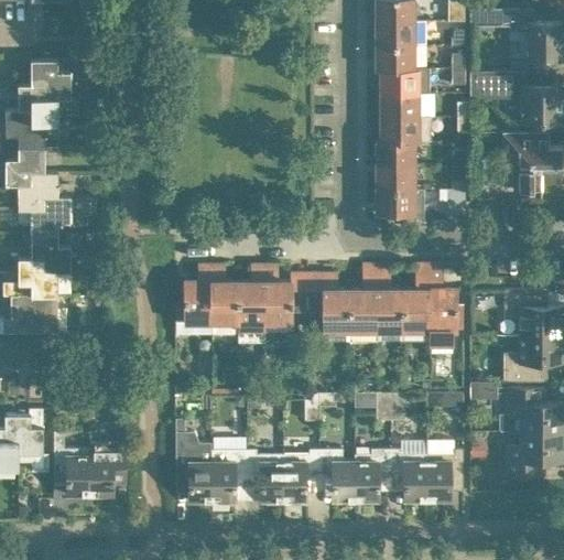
[(373,0),(375,13),(369,14),(369,23),(414,23),(413,0),(373,0)]
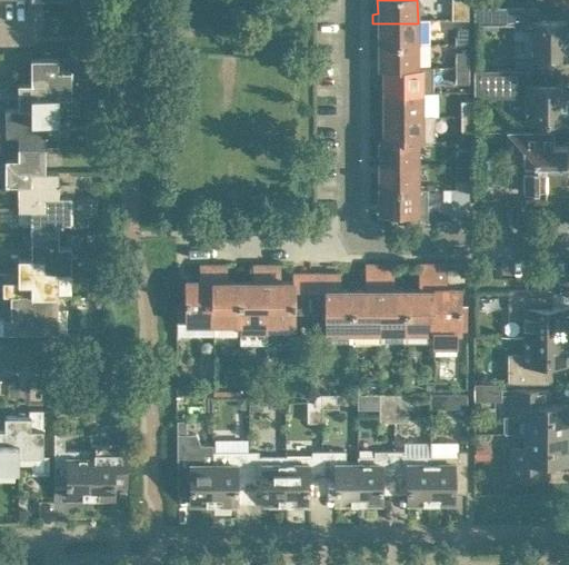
[(468,23),(468,20),(468,0),(451,0),(451,20),(451,23),(468,23)]
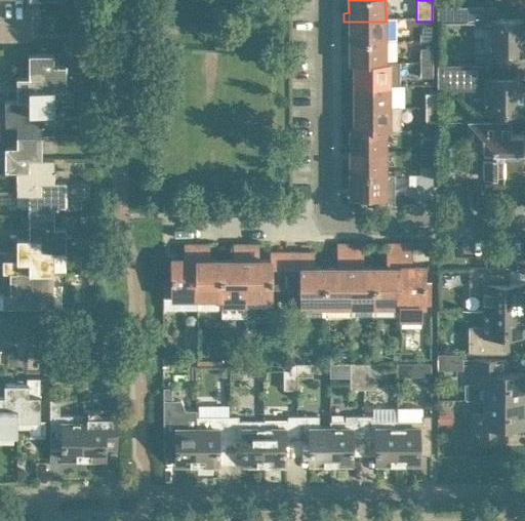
[(437,26),(475,27),(475,32),(490,32),(490,58),(523,58),(523,22),(496,22),(496,9),(437,10),(437,26)]
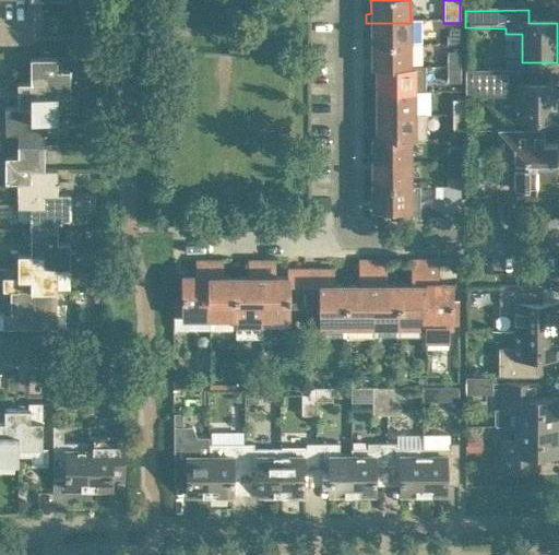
[(366,32),(371,32),(371,46),(411,46),(411,23),(366,23),(366,32)]
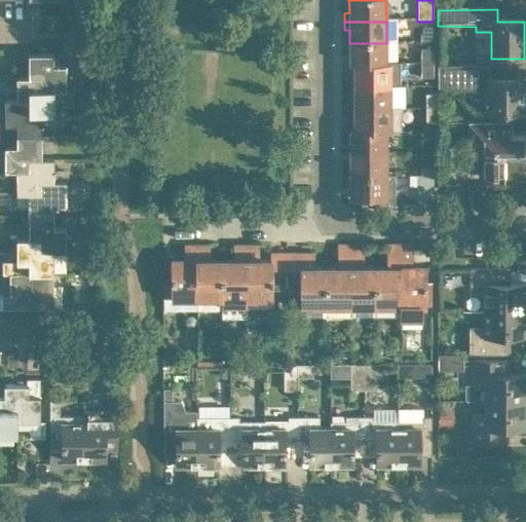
[(421,43),(433,43),(433,29),(421,29),(421,43)]
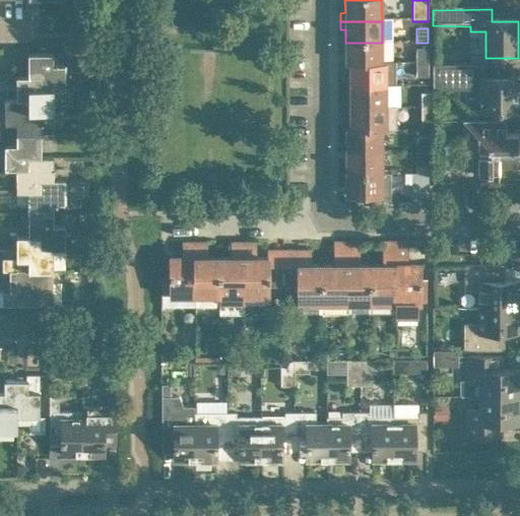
[(382,65),(382,64),(382,43),(345,43),(345,66),(349,66),(349,65),(382,65)]
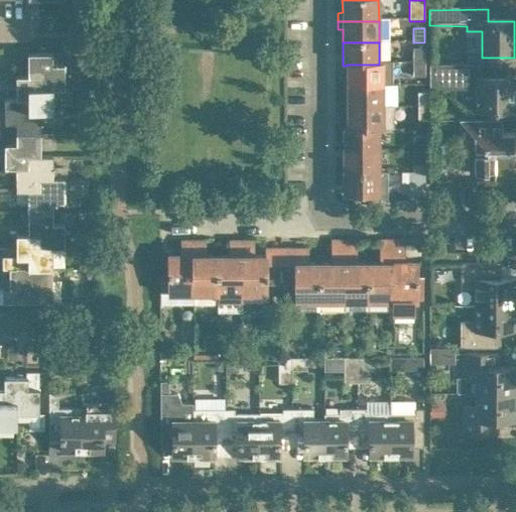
[(424,50),(413,50),(413,65),(424,65),(424,50)]
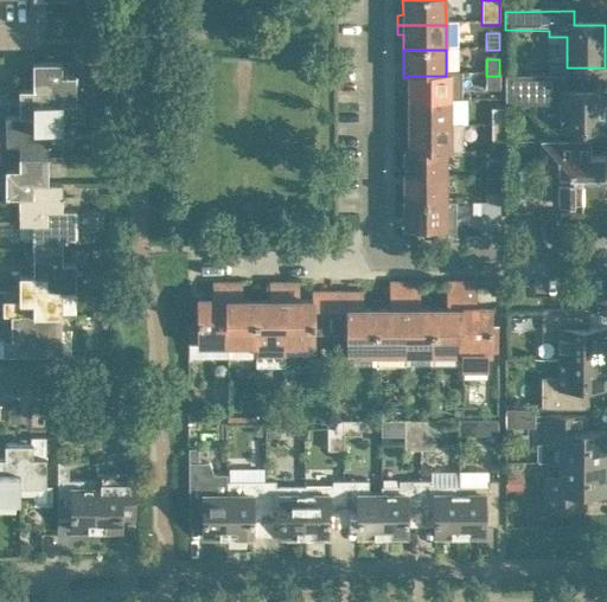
[(62,65),(33,65),(33,93),(48,93),(48,108),(62,108),(62,107),(76,107),(76,79),(62,79),(62,65)]
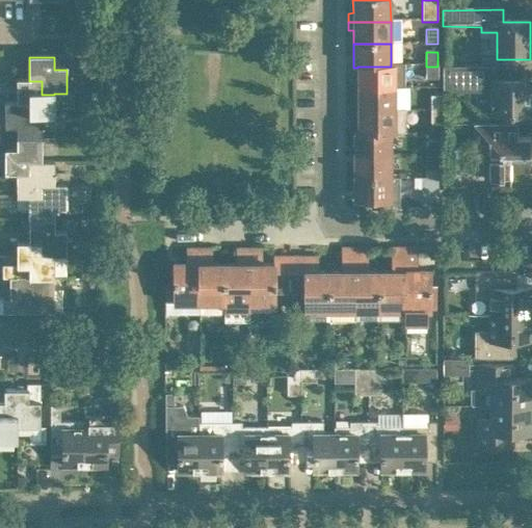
[(395,89),(395,66),(391,66),(391,67),(357,67),(357,68),(357,89),(395,89)]
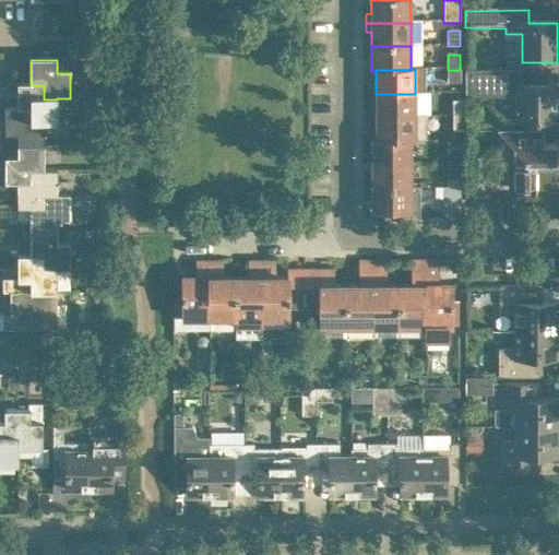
[(448,85),(460,85),(460,70),(448,70),(448,85)]
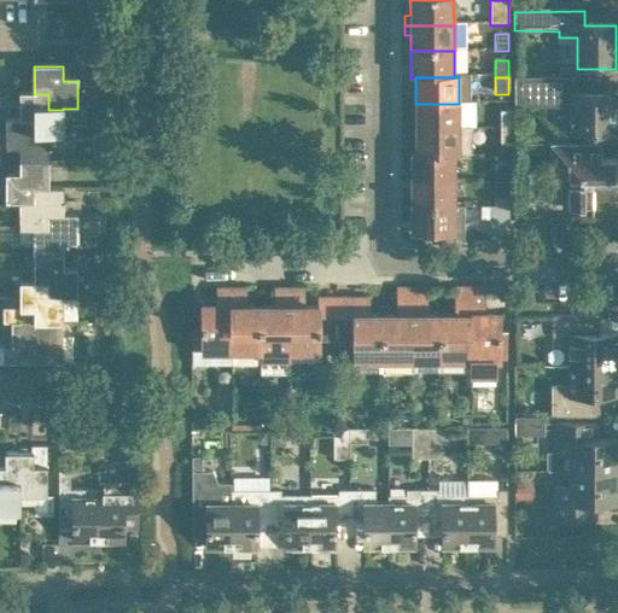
[(588,80),(514,79),(514,110),(571,109),(571,138),(616,136),(616,95),(588,95),(588,80)]
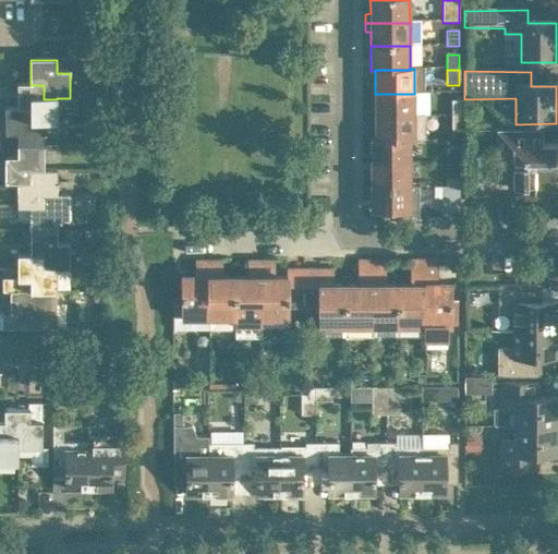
[(44,123),(57,123),(57,99),(44,99),(44,85),(31,85),(17,85),(17,109),(31,109),(31,123),(44,123)]
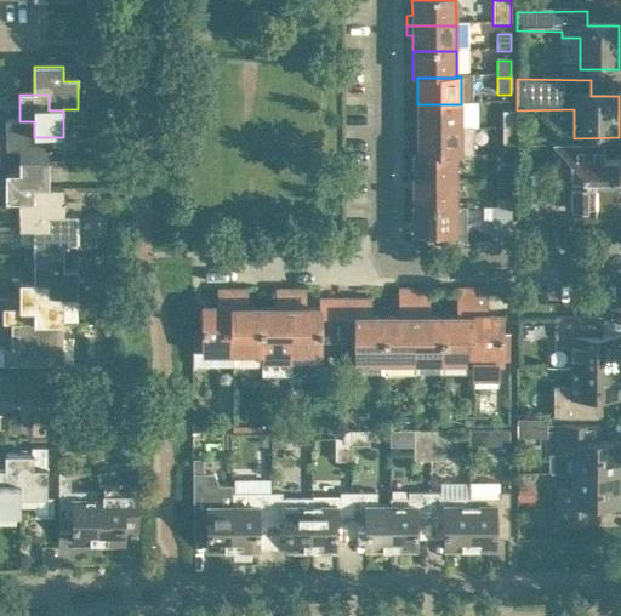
[(417,104),(417,131),(461,130),(461,104),(417,104)]
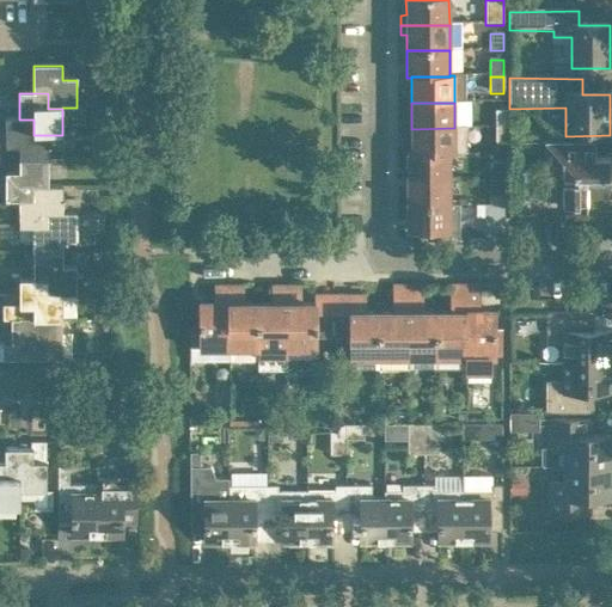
[(509,112),(495,112),(496,129),(509,129),(509,112)]
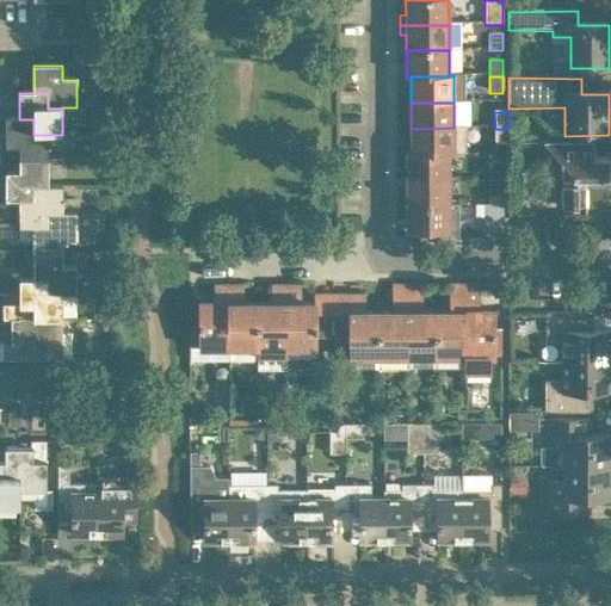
[(0,160),(48,160),(48,135),(34,135),(34,119),(19,119),(5,119),(5,147),(0,146),(0,160)]
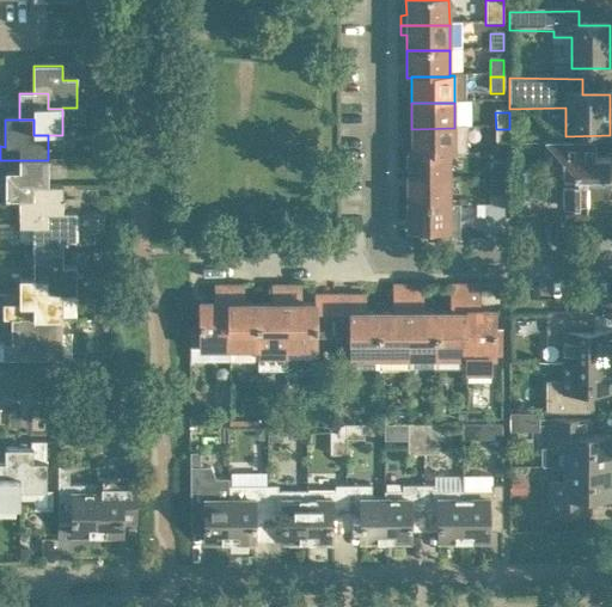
[(411,129),(411,154),(450,154),(450,155),(465,155),(466,128),(454,128),(411,129)]
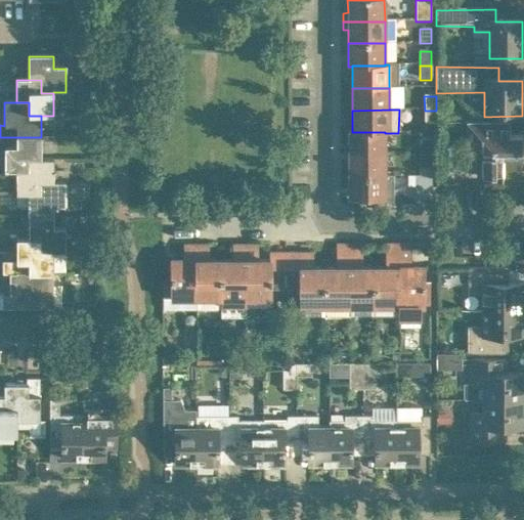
[(425,125),(436,125),(436,111),(425,111),(425,125)]
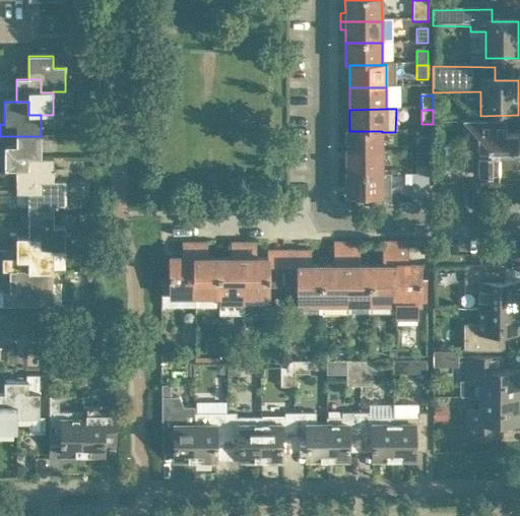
[(485,124),(462,125),(477,138),(477,158),(477,179),(500,179),(505,178),(509,176),(512,173),(515,170),(517,166),(518,162),(518,136),(506,136),(506,124),(485,124)]
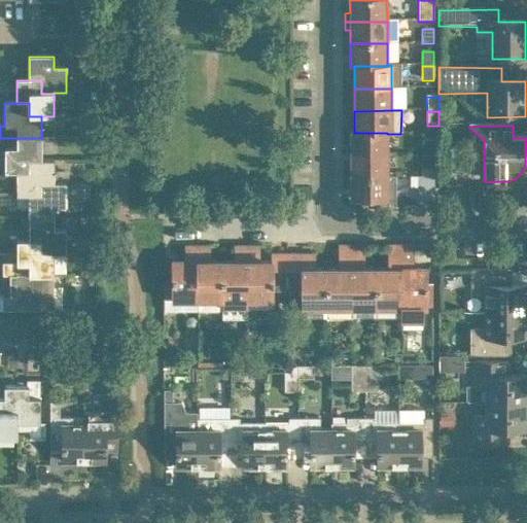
[(350,155),(387,155),(387,134),(387,133),(354,133),(350,132),(350,155)]
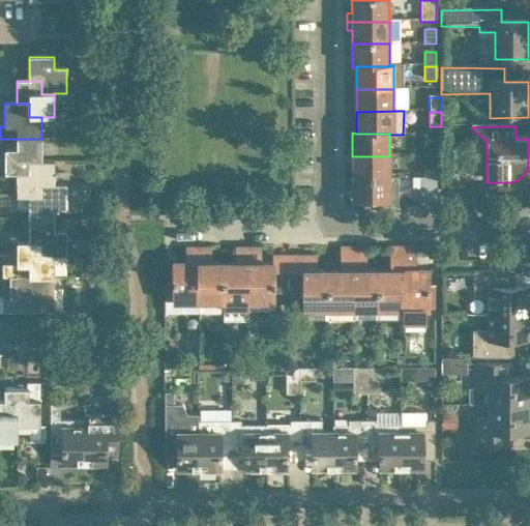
[(4,175),(17,175),(29,175),(29,162),(41,162),(41,139),(0,139),(0,151),(4,152),(4,175)]
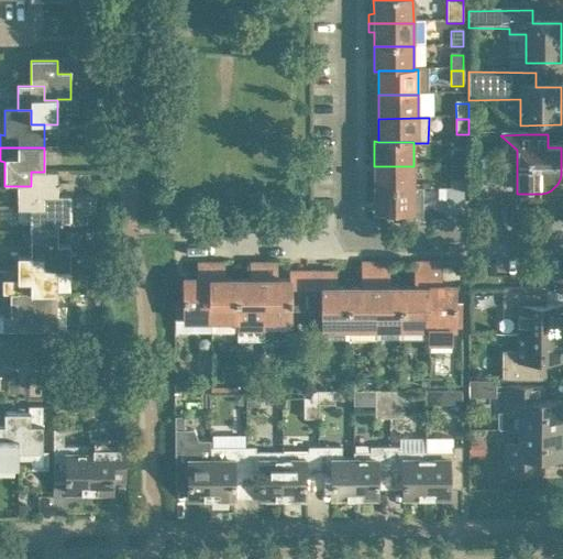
[(463,151),(451,151),(451,166),(464,166),(463,151)]
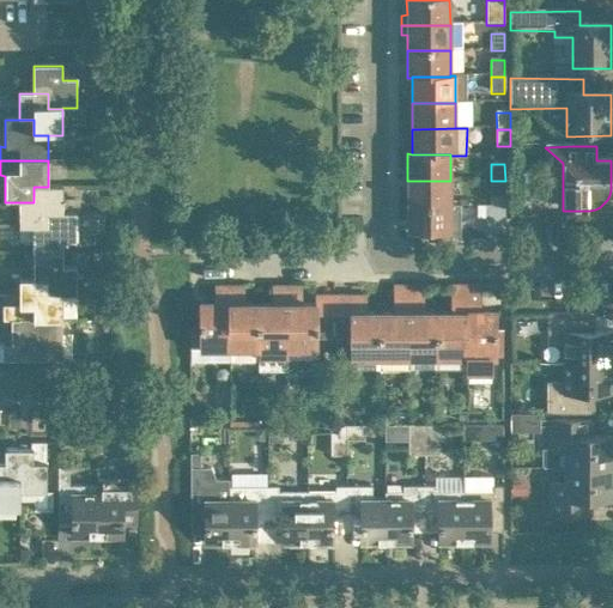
[(407,207),(450,207),(450,181),(407,181),(407,207)]
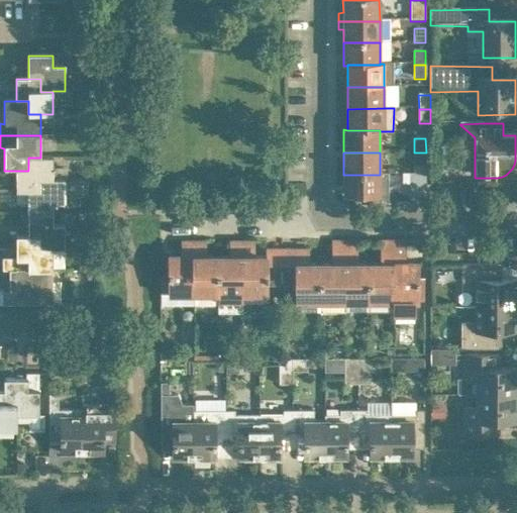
[(414,167),(426,167),(426,152),(414,152),(414,167)]
